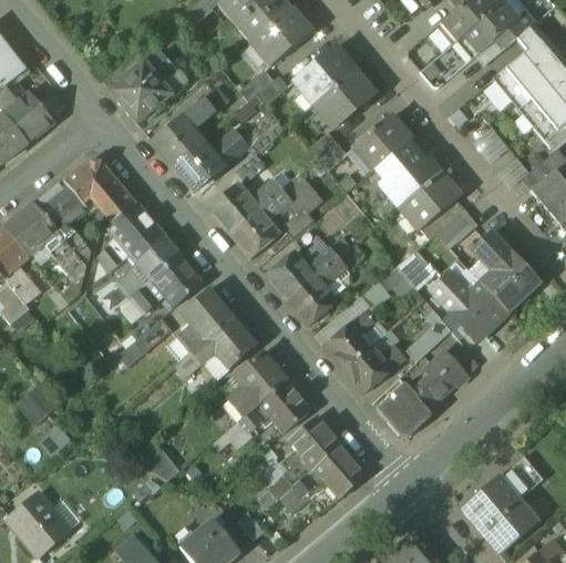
[(290,8),(284,0),(219,0),(217,2),(249,41),(290,8)]
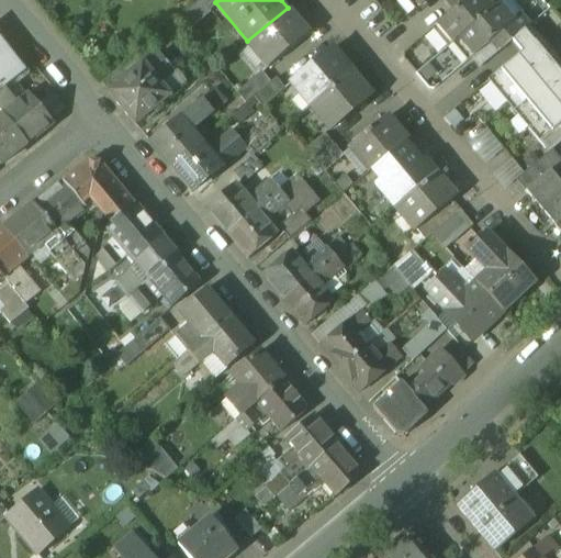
[(461,0),(452,8),(433,24),(449,43),(453,40),(490,7),(484,0),(461,0)]
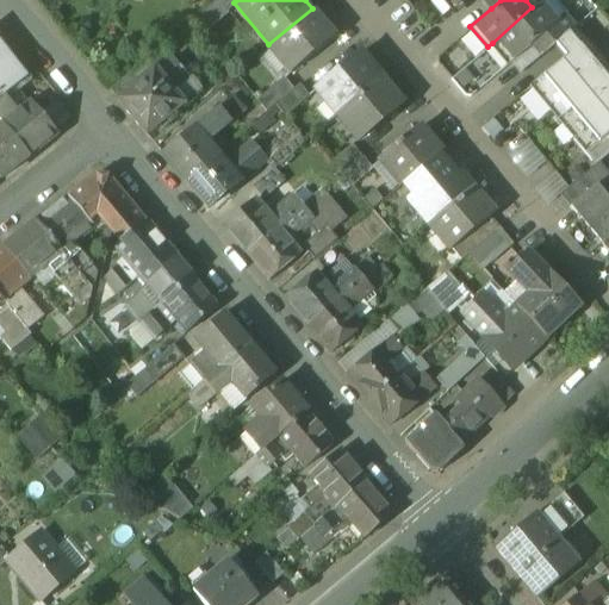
[(532,7),(492,43),(508,62),(532,43),(555,23),(553,20),(539,1),(532,7)]
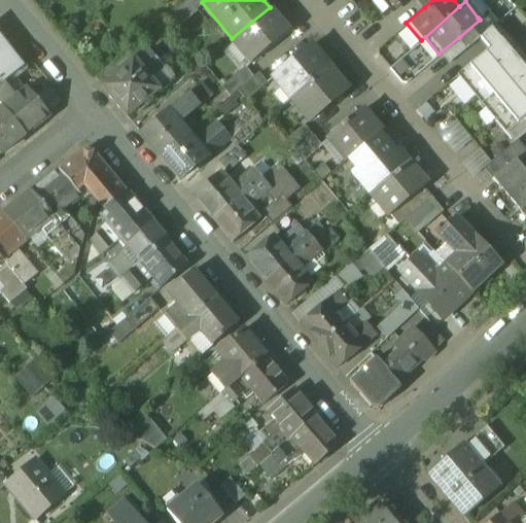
[(270,7),(232,38),(250,61),(288,29),(270,7)]
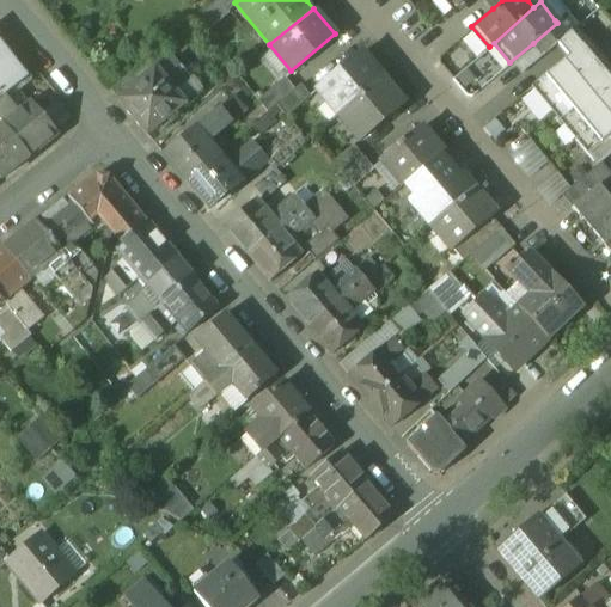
[(555,20),(557,23),(533,43),(542,54),(555,43),(574,26),(563,14),(555,20)]
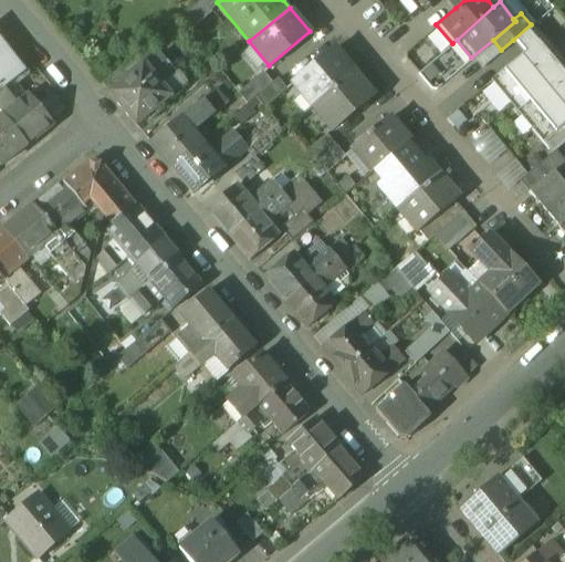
[(542,35),(532,23),(531,24),(513,40),(523,51),(490,79),(551,152),(554,148),(564,139),(564,61),(543,34),(542,35)]
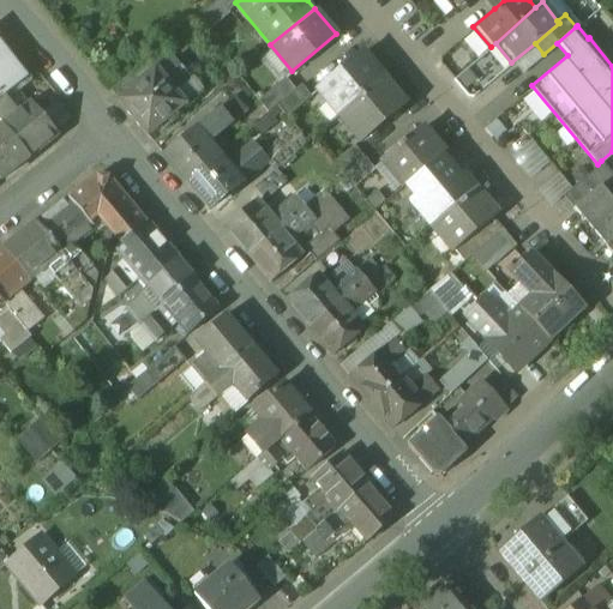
[(188,41),(180,30),(170,38),(179,49),(188,41)]
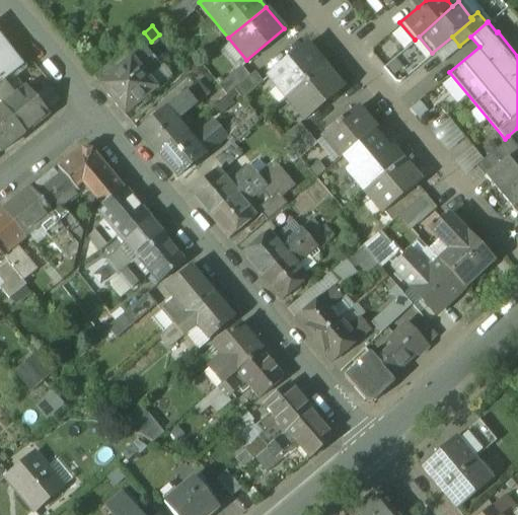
[(144,32),(94,75),(100,83),(132,57),(151,42),(144,32)]
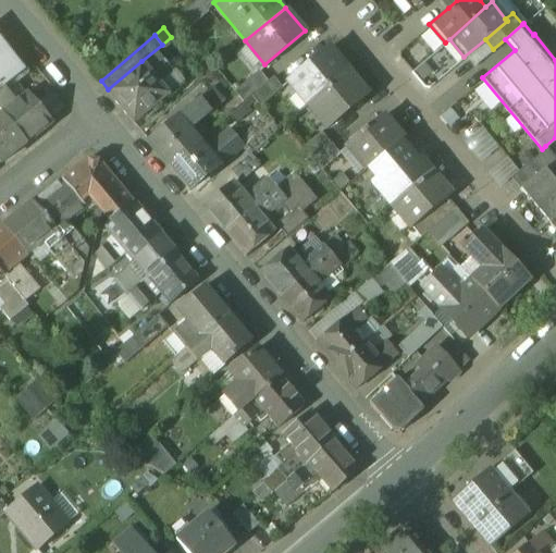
[(21,70),(0,42),(0,109),(2,112),(12,103),(0,88),(0,84),(9,77),(15,80),(20,76),(20,70),(21,70)]
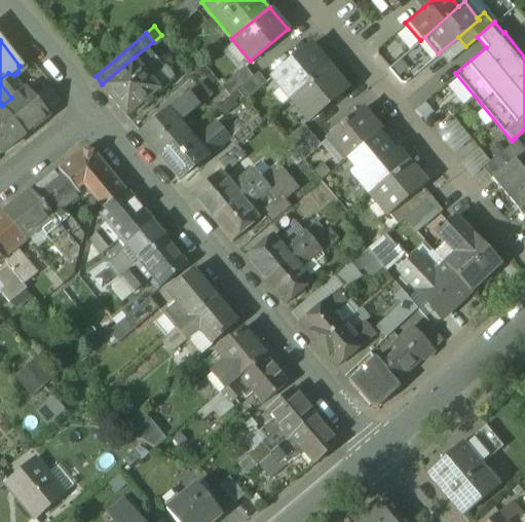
[(309,43),(271,75),(290,97),(328,65),(309,43)]
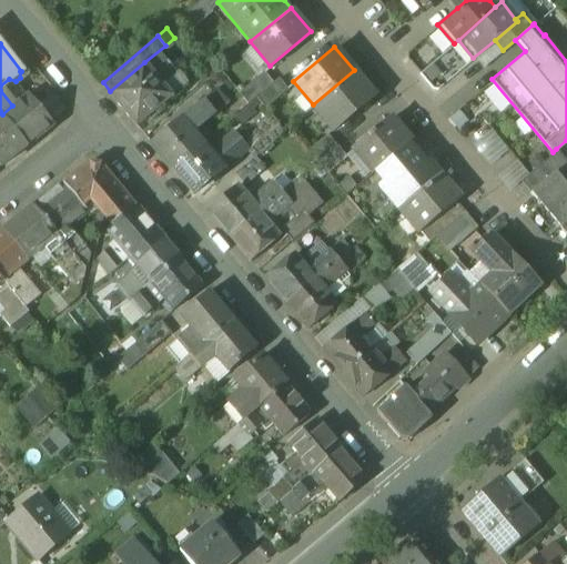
[(176,71),(166,58),(151,71),(162,83),(176,71)]
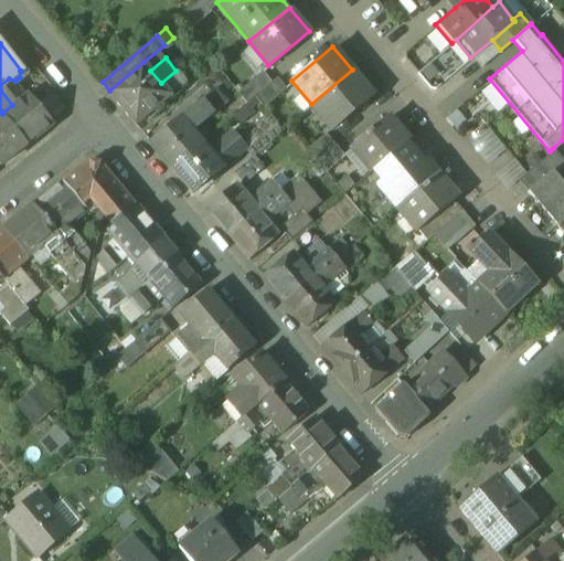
[(150,71),(144,62),(109,91),(135,122),(169,93),(161,83),(150,71)]
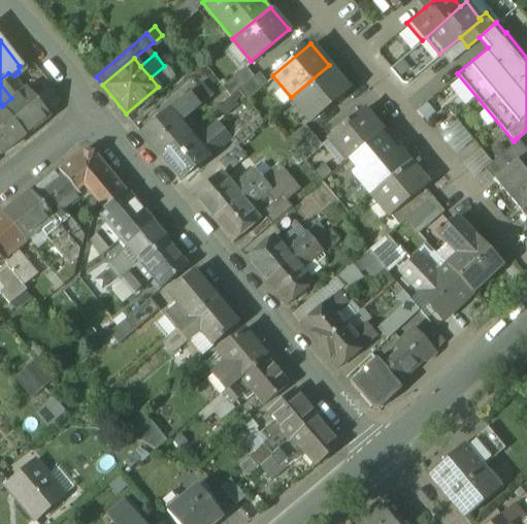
[(244,64),(221,84),(229,94),(230,94),(254,74),(244,64)]
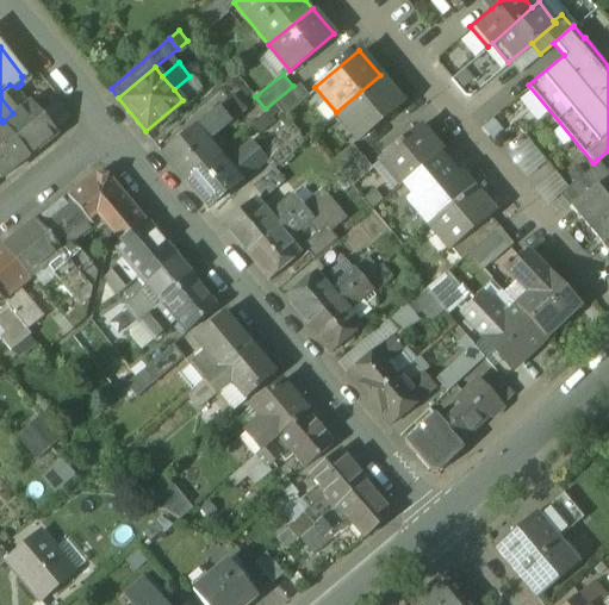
[(380,75),(336,112),(358,137),(402,101),(380,75)]
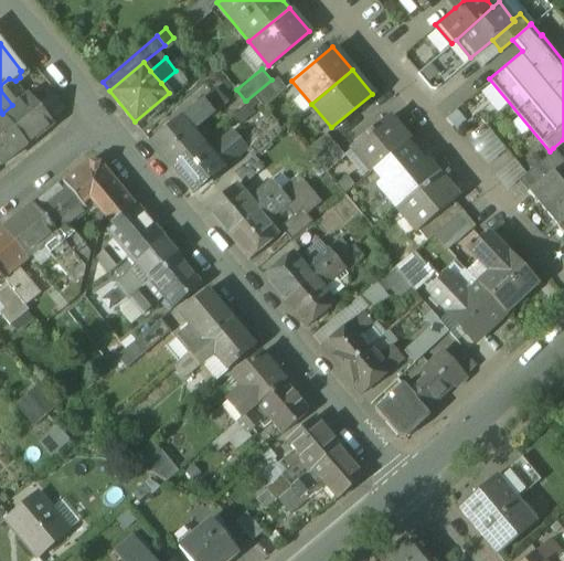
[(176,71),(161,83),(169,93),(184,81),(176,71)]
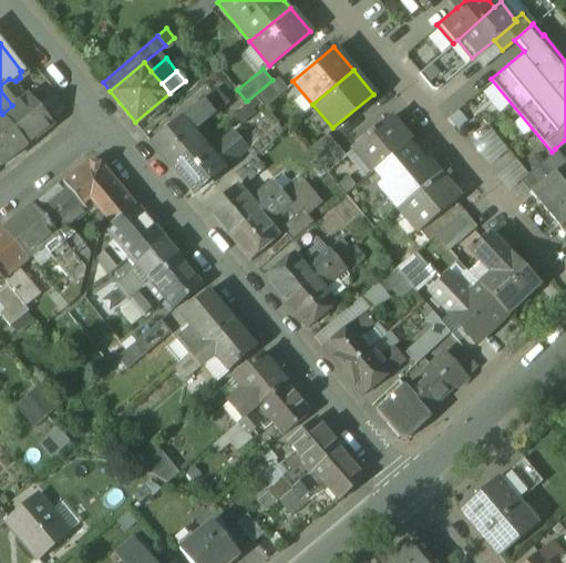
[(215,90),(205,99),(215,111),(226,102),(215,90)]
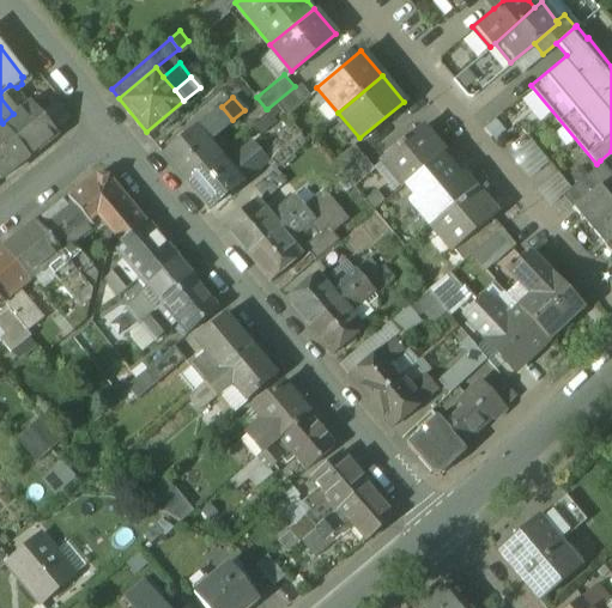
[(13,114),(2,123),(28,154),(56,133),(30,101),(13,114)]
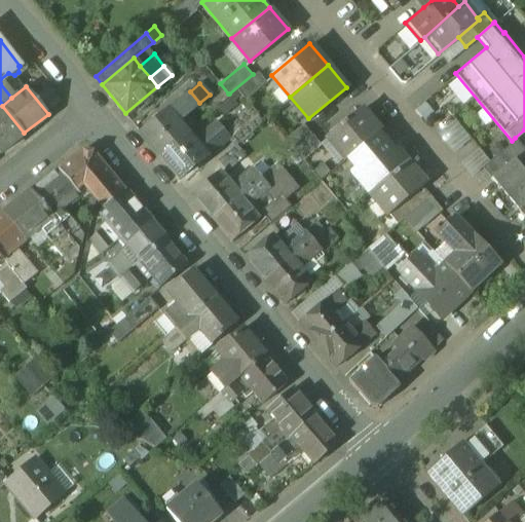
[(189,90),(169,108),(179,120),(199,103),(190,91),(189,90)]
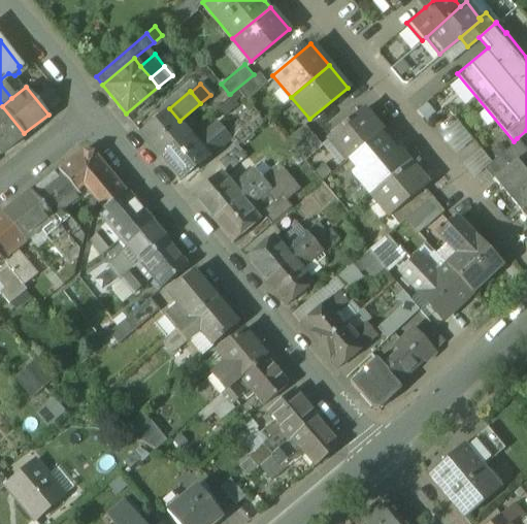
[(229,94),(218,104),(223,111),(236,101),(230,94),(229,94)]
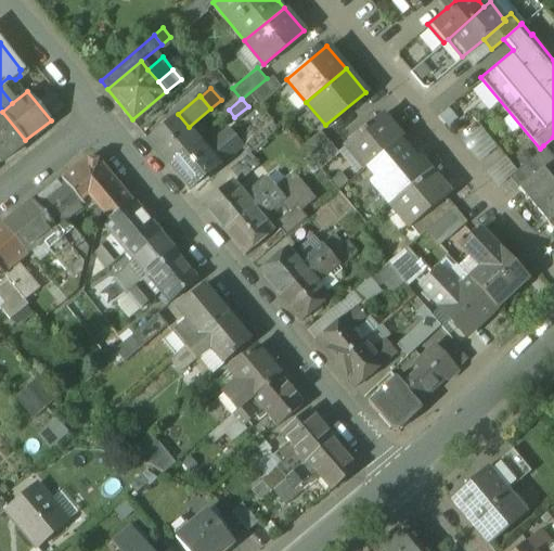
[(386,107),(343,142),(365,170),(410,137),(386,107)]
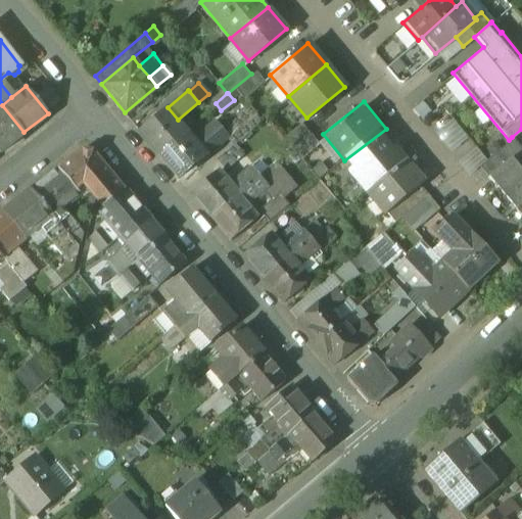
[(248,104),(238,113),(241,118),(227,129),(235,140),(261,119),(248,104)]
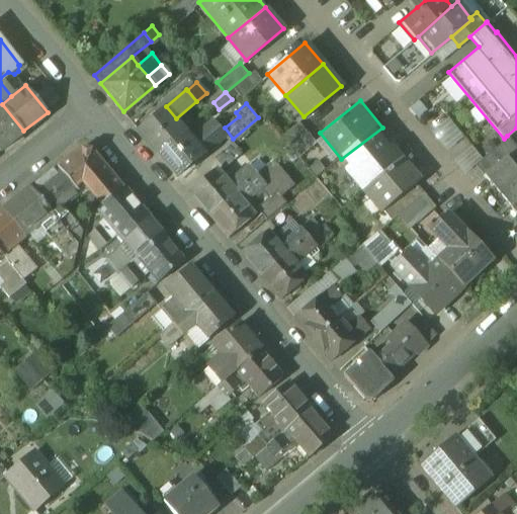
[(2,104),(0,105),(0,150),(23,131),(2,104)]
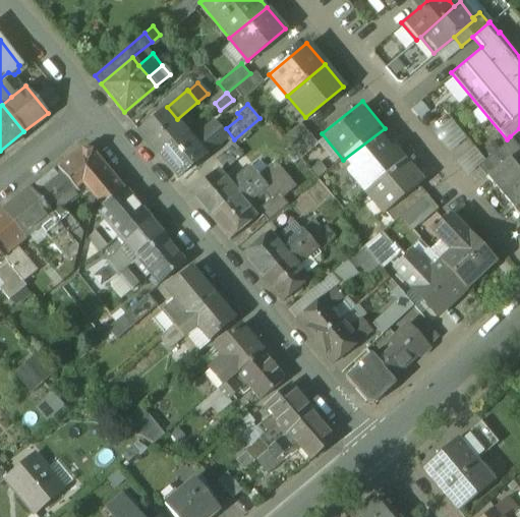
[(166,106),(138,129),(157,152),(184,128),(177,119),(167,107),(166,106)]
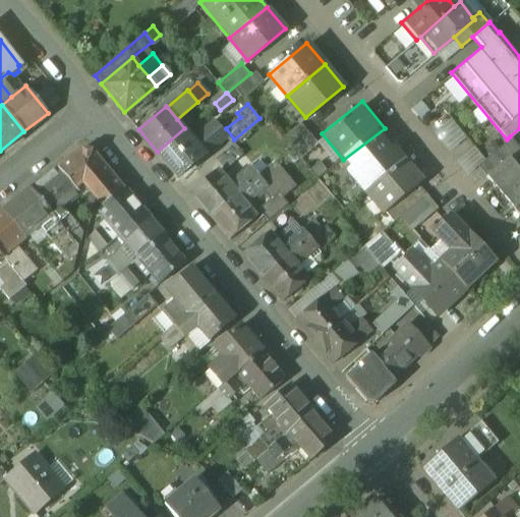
[(451,114),(432,128),(448,149),(466,134),(451,114)]
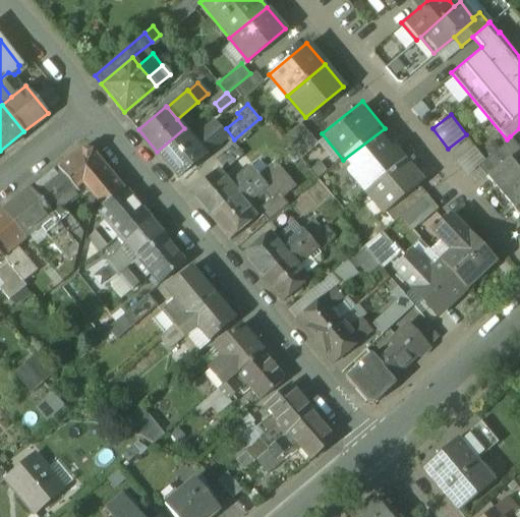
[(214,120),(192,138),(204,152),(224,133),(214,120)]
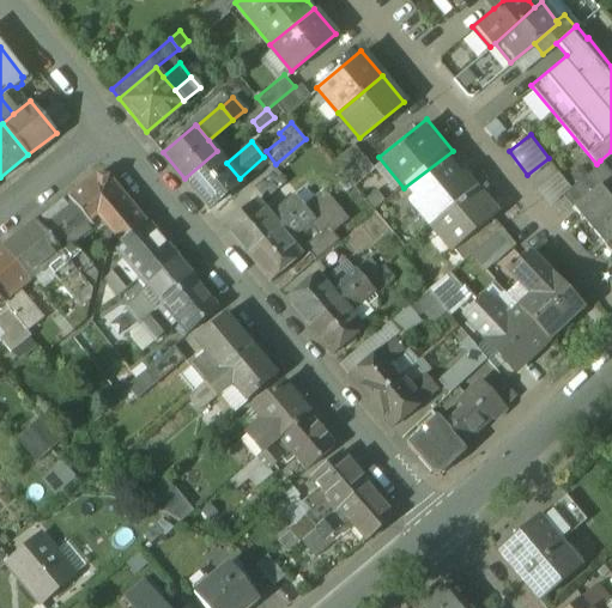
[(363,153),(353,141),(332,159),(341,171),(363,153)]
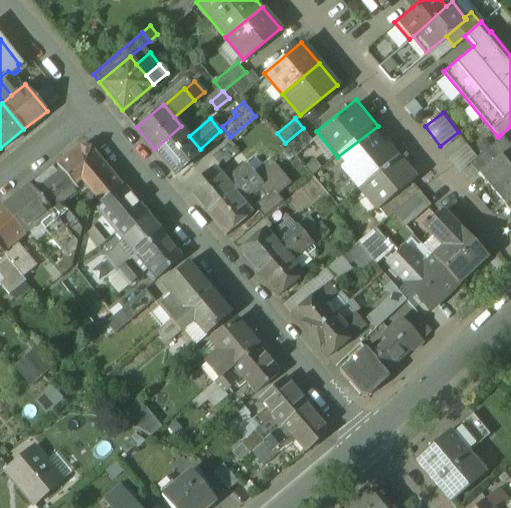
[(181,126),(154,149),(174,172),(201,150),(200,149),(189,136),(181,126)]
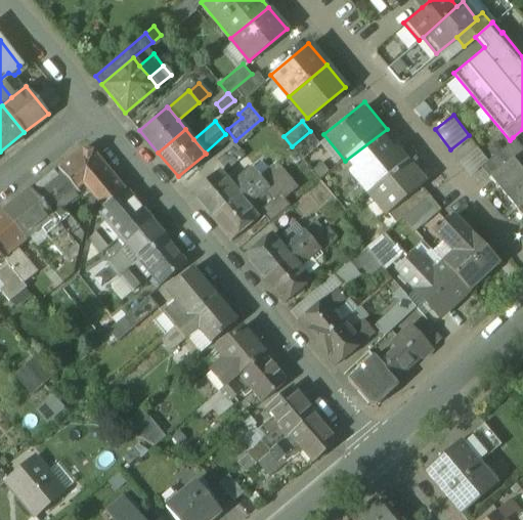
[(387,129),(345,161),(362,184),(404,150),(387,129)]
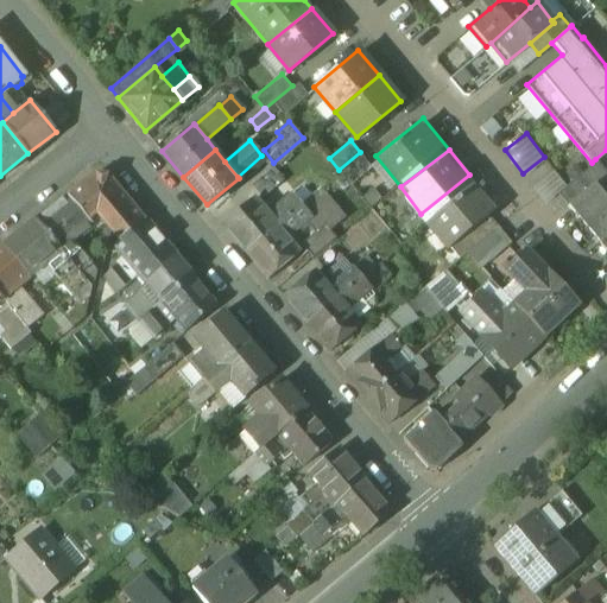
[(360,152),(339,170),(349,182),(370,164),(360,152)]
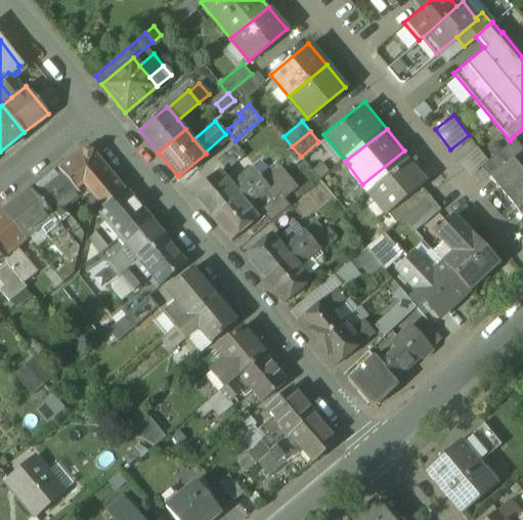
[(452,148),(458,157),(477,145),(472,137),(452,148)]
